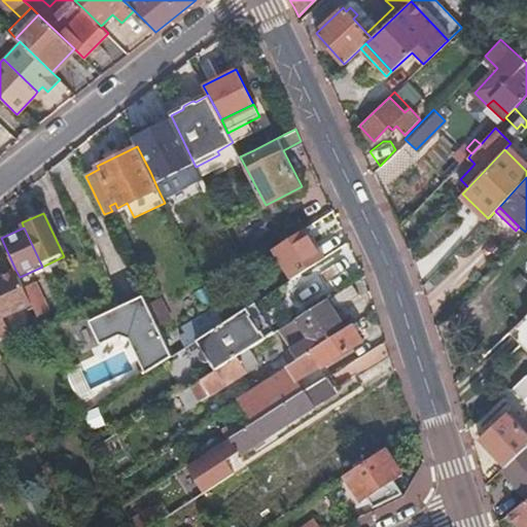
[(311,240),(290,253),(301,274),(323,259),(311,240)]
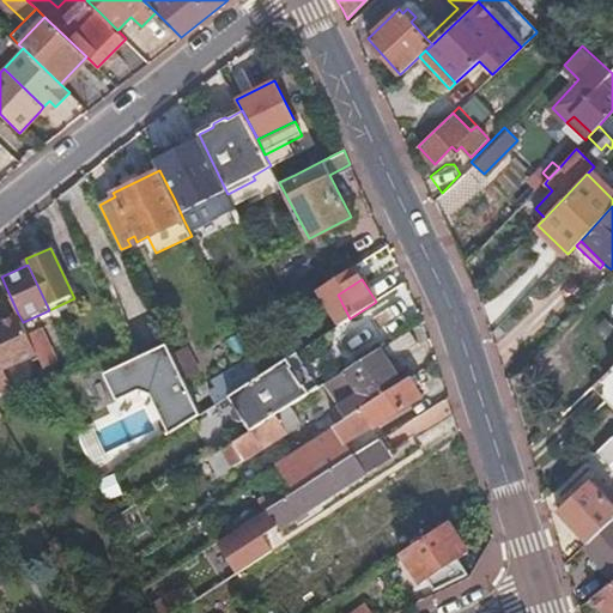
[(1,369),(36,351),(24,327),(23,322),(18,314),(0,322),(0,392),(11,387),(1,369)]
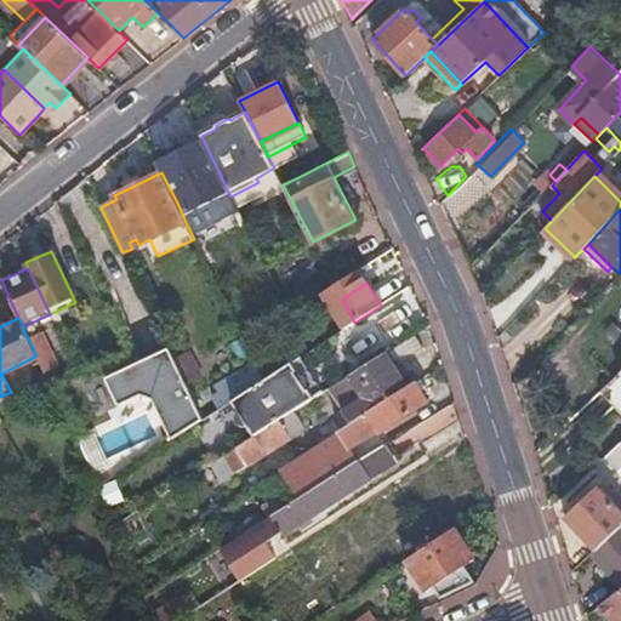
[(36,355),(44,371),(55,365),(36,326),(24,331),(36,355)]
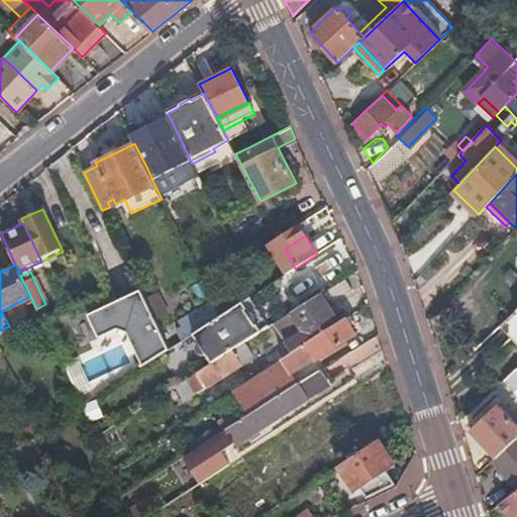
[(350,289),(344,278),(320,293),(290,312),(303,331),(285,342),(253,363),(261,373),(338,322),(332,312),(338,309),(332,301),(350,289)]
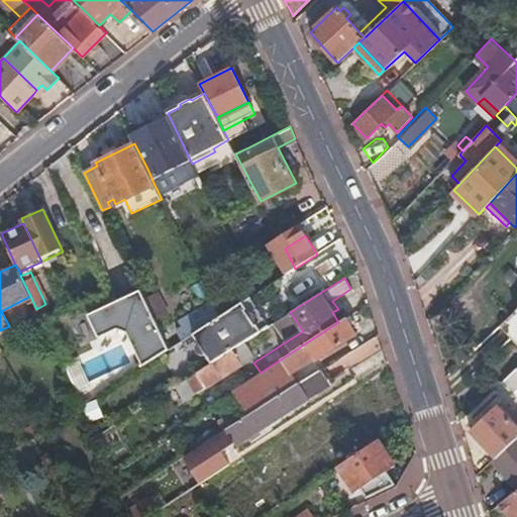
[(114,292),(117,299),(140,288),(136,281),(114,292)]
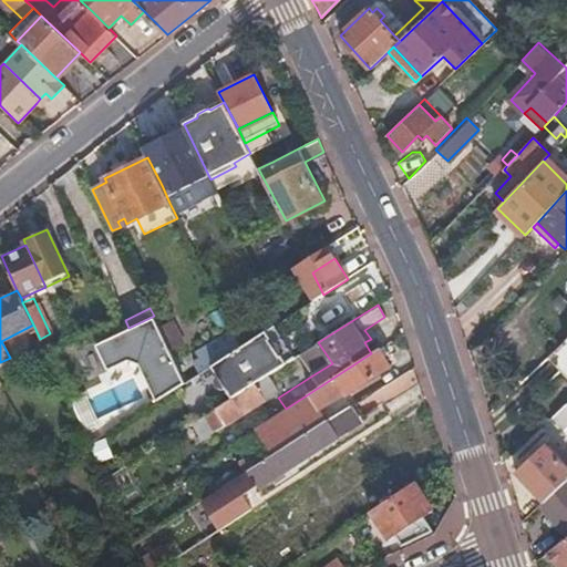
[(138,363),(156,400),(185,382),(171,351),(161,331),(158,327),(154,316),(129,328),(105,339),(117,364),(129,359),(138,363)]
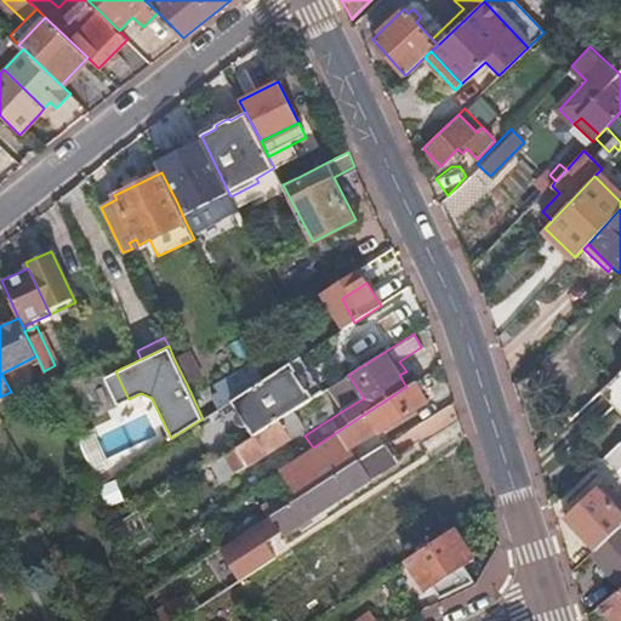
[(176,363),(189,357),(187,351),(174,358),(176,363)]
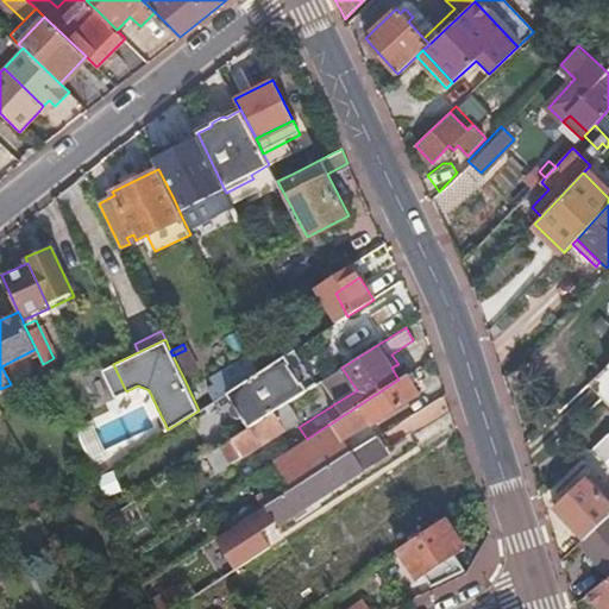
[(173,356),(183,377),(198,370),(187,349),(186,350),(173,356)]
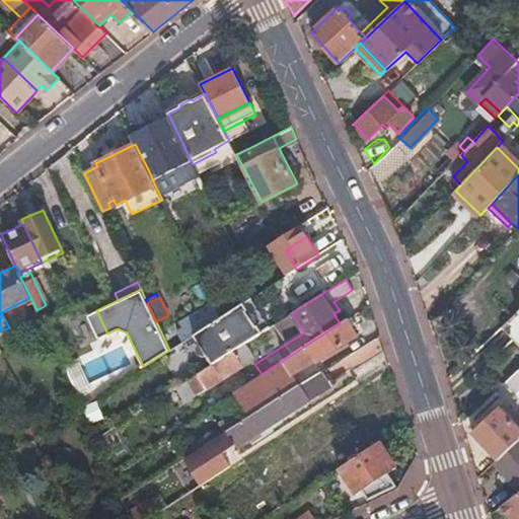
[(251,297),(243,302),(248,309),(250,308),(252,308),(255,308),(256,308),(258,309),(261,311),(251,297)]
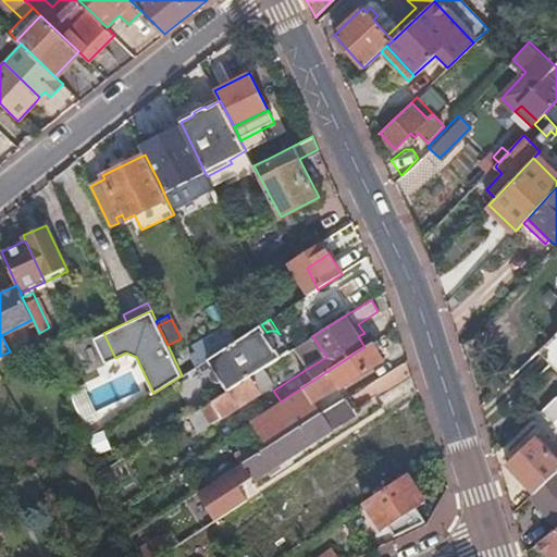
[(267,332),(261,324),(237,341),(231,345),(201,363),(196,366),(202,375),(214,368),(229,390),(250,375),(263,368),(282,356),(276,348),(279,347),(281,344),(282,342),(282,338),(281,336),(280,334),(277,332),(275,331),(274,331),(271,331),(269,331),(267,332)]
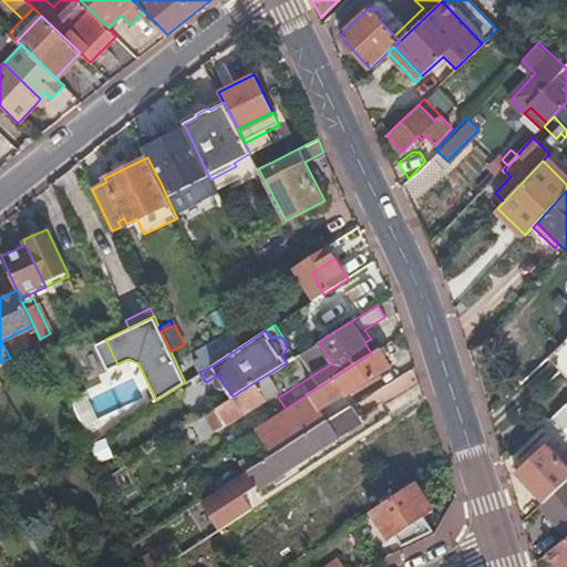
[(566,333),(544,356),(565,378),(566,375),(566,333)]
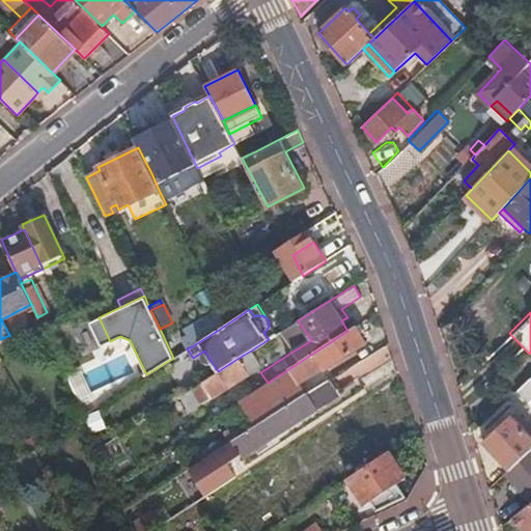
[(220,329),(226,325),(222,316),(216,319),(213,314),(193,325),(197,331),(192,334),(187,337),(192,346),(220,329)]
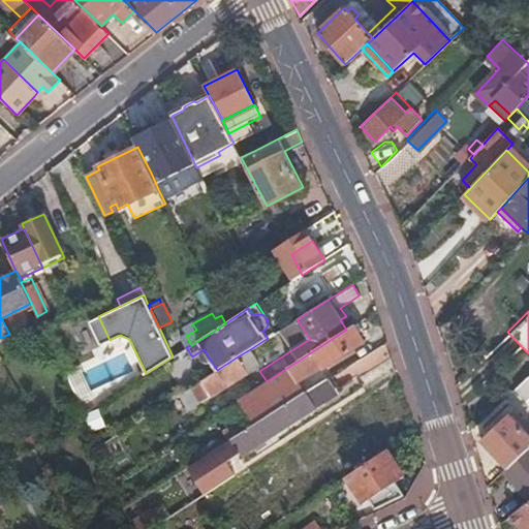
[(110,340),(98,316),(90,320),(101,344),(110,340)]
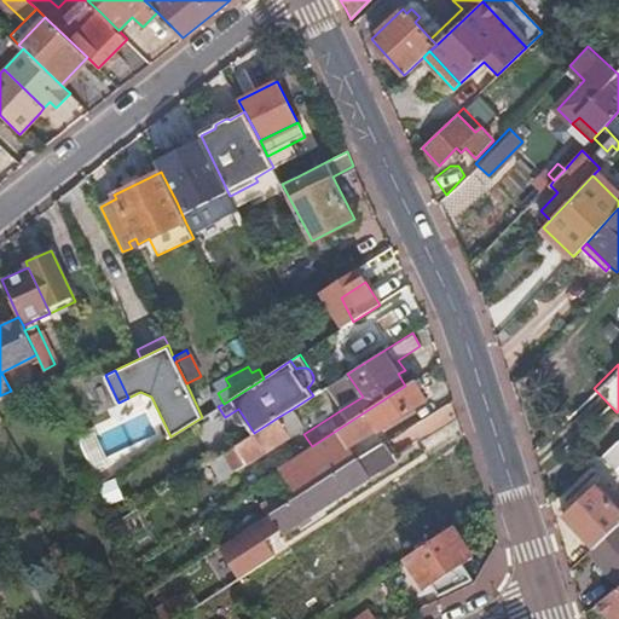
[(323,389),(311,371),(312,374),(313,376),(313,380),(312,382),(310,386),(307,387),(313,395),(323,389)]
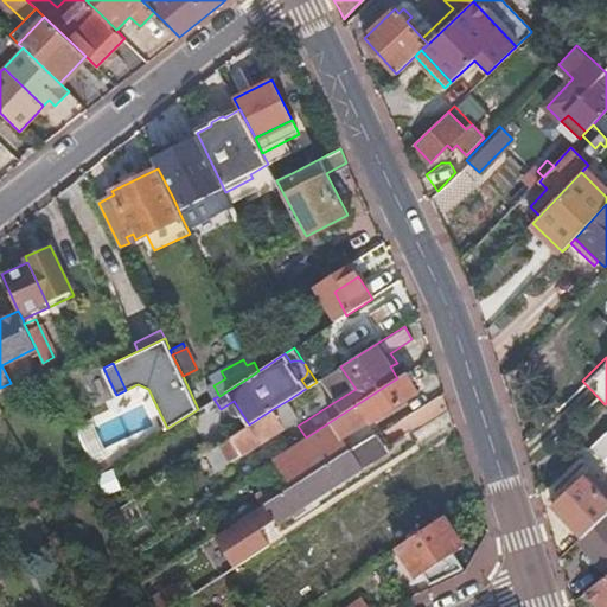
[(356,389),(340,366),(324,377),(331,388),(327,390),(334,402),(356,389)]
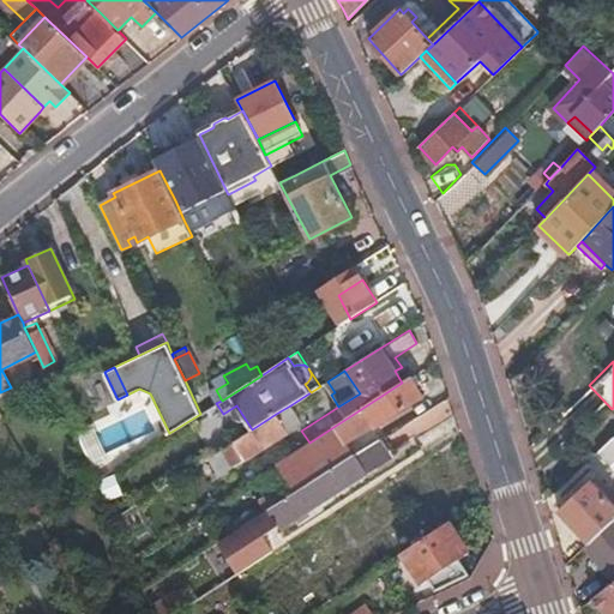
[(422,384),(416,374),(410,378),(416,387),(422,384)]
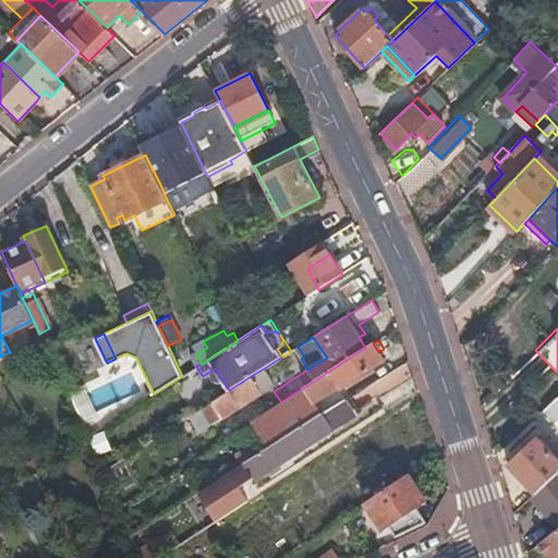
[(373,343),(365,348),(281,402),(252,421),(264,439),(268,447),(320,413),(313,402),(340,386),(341,388),(384,362),(378,352),(373,343)]
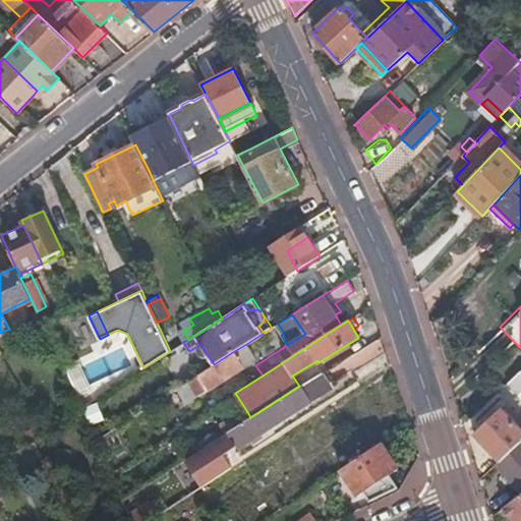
[(255,359),(246,344),(234,351),(243,366),(255,359)]
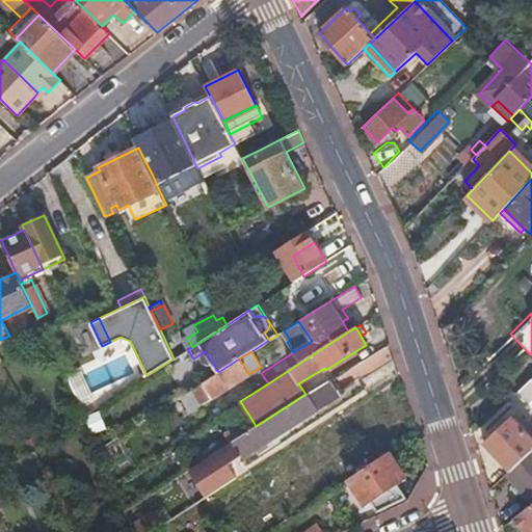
[(248,374),(239,358),(218,372),(194,388),(204,403),(248,374)]
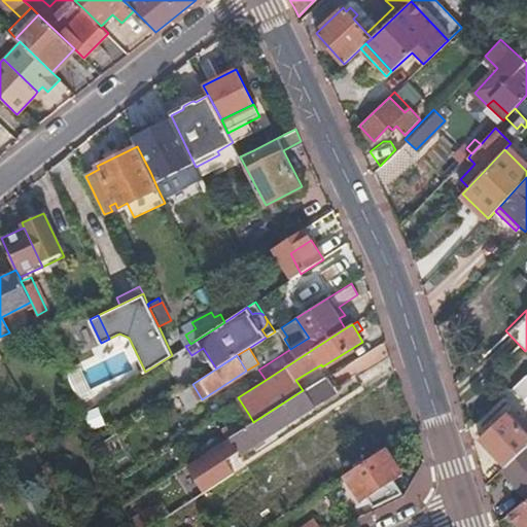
[(526,375),(510,390),(526,409),(526,434),(507,414),(481,440),(505,466),(526,447),(526,375)]
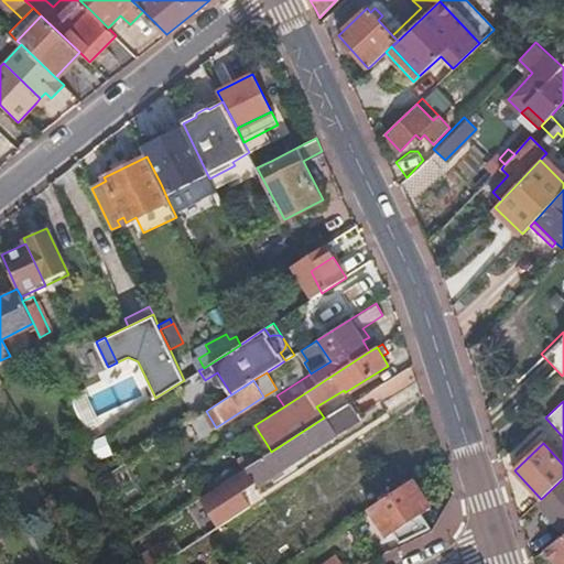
[(361,419),(350,402),(348,403),(325,418),(246,468),(256,484),(258,486),(361,419)]
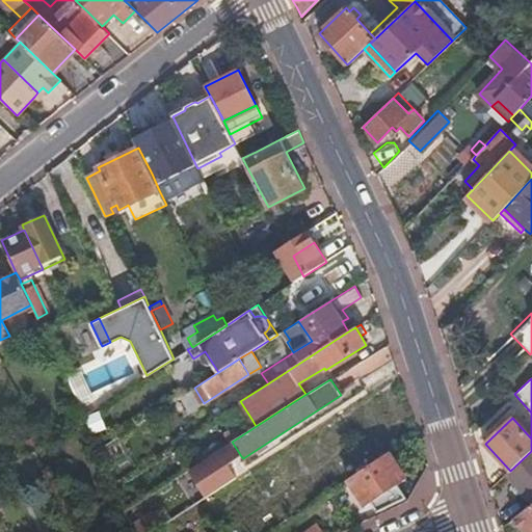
[(204,403),(194,388),(183,395),(192,410),(204,403)]
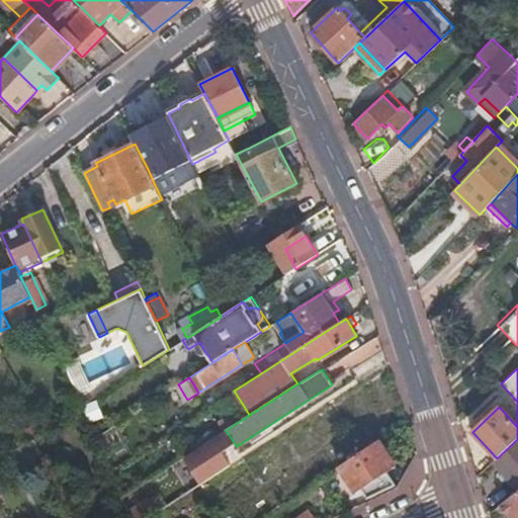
[(298,383),(297,382),(297,383),(249,415),(226,429),(226,430),(298,383)]
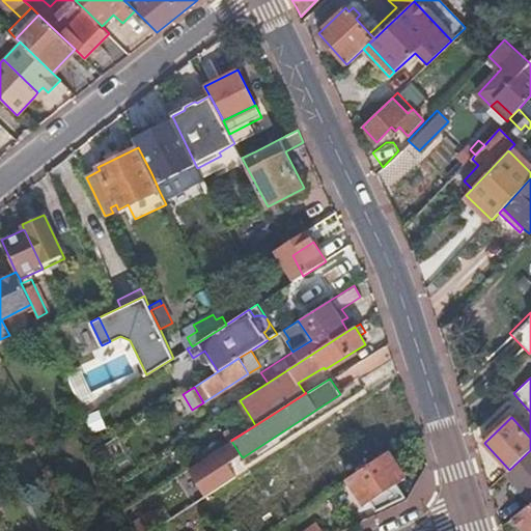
[(255,425),(251,418),(212,443),(216,450),(231,440),(255,425)]
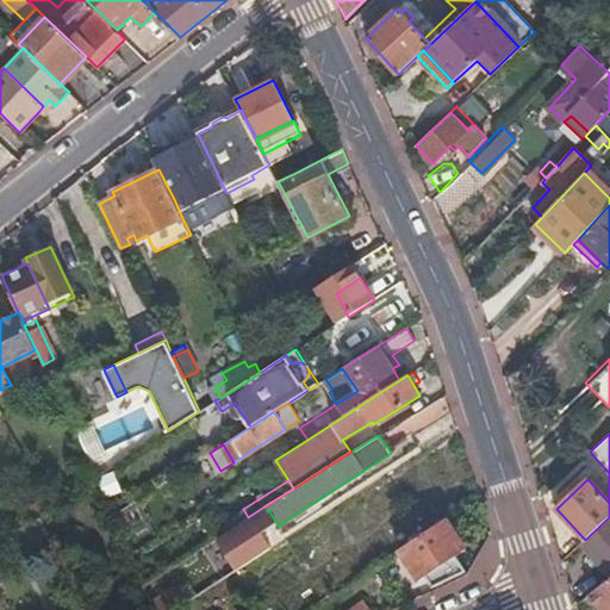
[(277,523),(266,506),(244,521),(222,536),(217,539),(237,570),(241,567),(262,554),(271,548),(261,533),(277,523)]
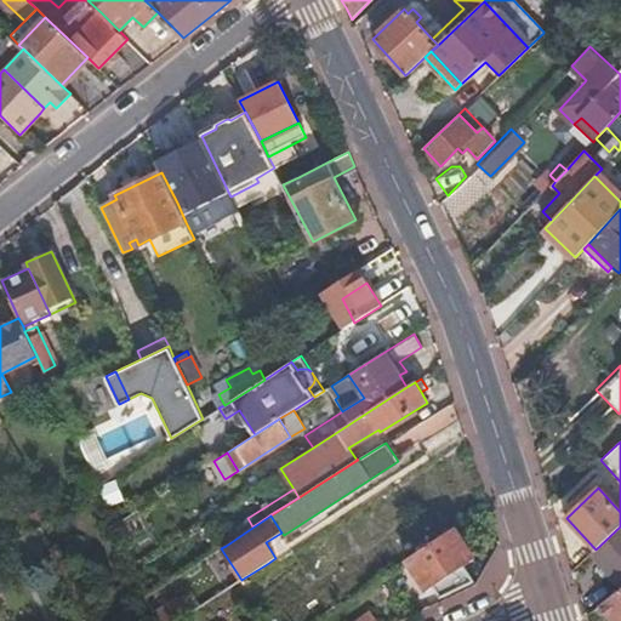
[(620,527),(596,550),(592,553),(608,569),(614,576),(620,584),(620,527)]
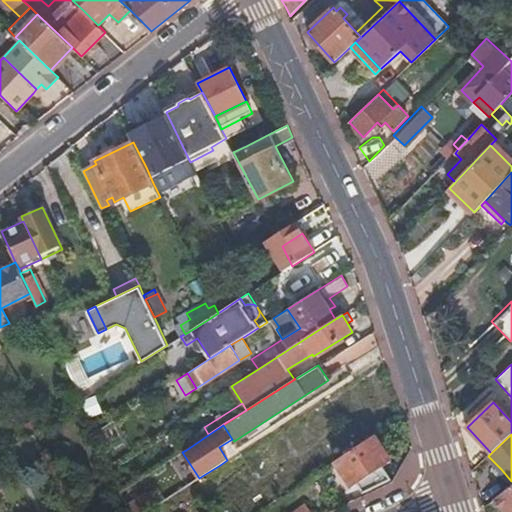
[(382,467),(390,461),(373,436),(334,462),(344,478),(350,486),(351,488),(357,484),(382,467)]
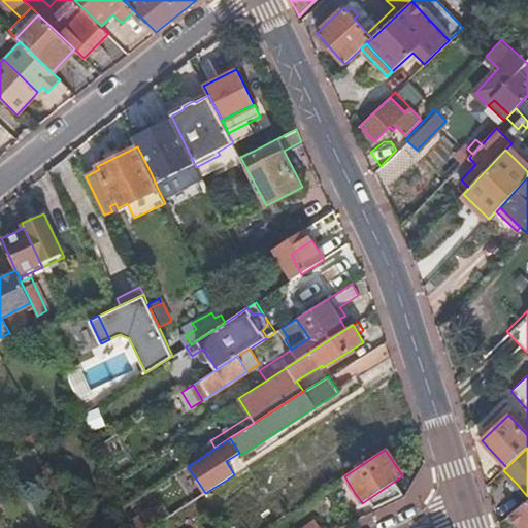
[(374,508),(403,494),(394,482),(368,499),(374,508)]
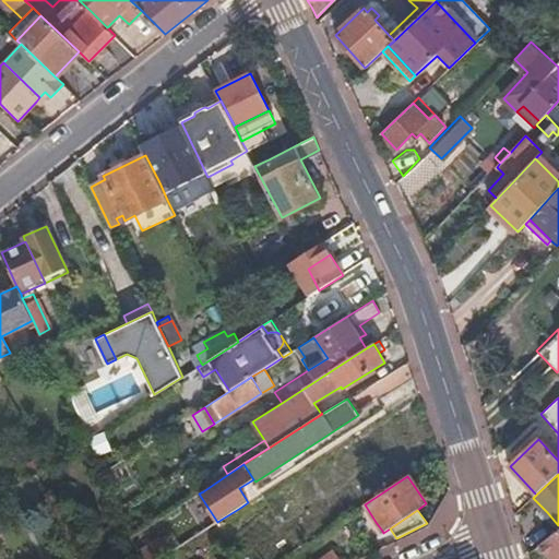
[(552,519),(547,512),(542,518),(548,523),(552,519)]
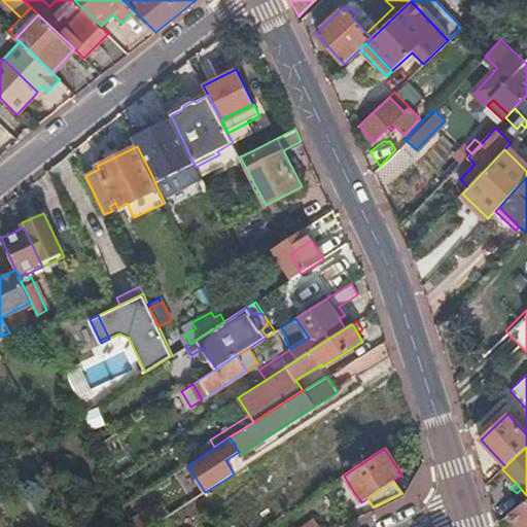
[(354,504),(360,500),(354,492),(349,496),(354,504)]
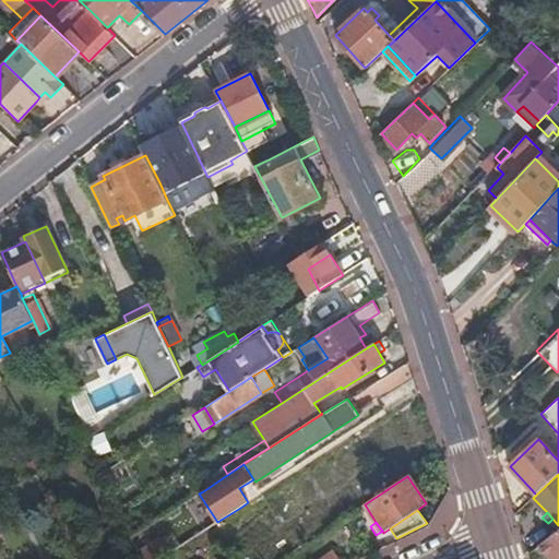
[(558,558),(558,528),(540,545),(551,558),(558,558)]
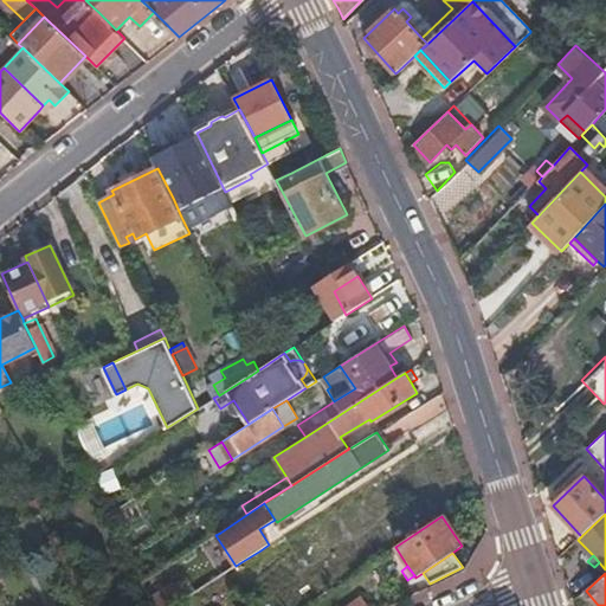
[(174,585),(149,600),(152,605),(174,605),(185,600),(174,585)]
